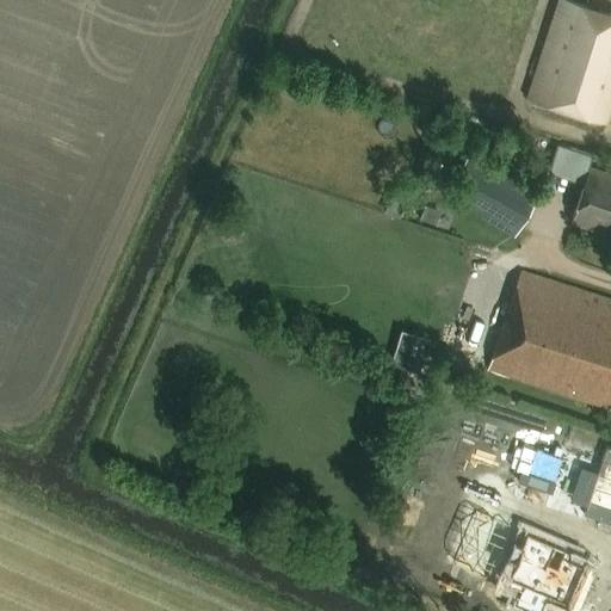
[(610,14),(565,0),(557,0),(526,100),(608,127),(610,116),(610,14)]
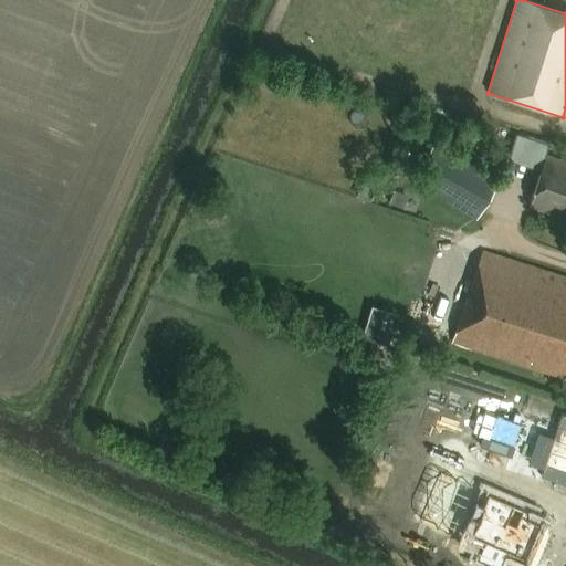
[(475,221),(499,181),(433,146),(410,185),(475,221)]
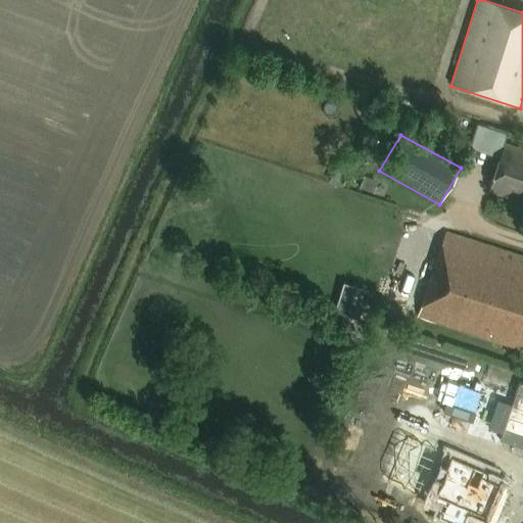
[(522,151),(503,145),(488,192),(522,203),(522,151)]
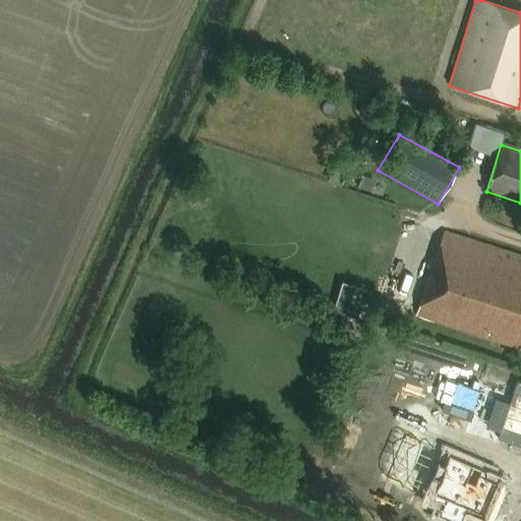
[(359,177),(356,188),(371,193),(374,182),(359,177)]
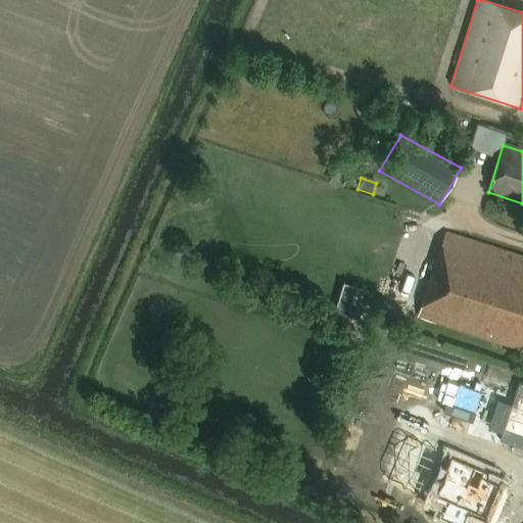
[(522,257),(445,234),(416,318),(522,351),(522,347),(522,257)]
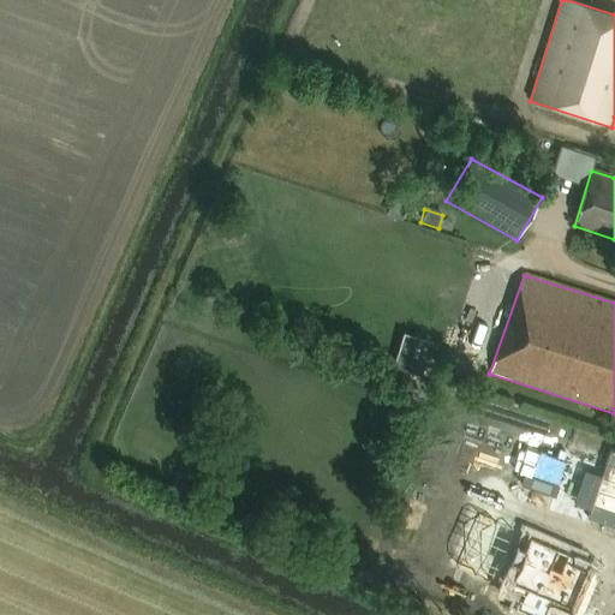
[(545,513),(565,453),(427,411),(407,472),(545,513)]
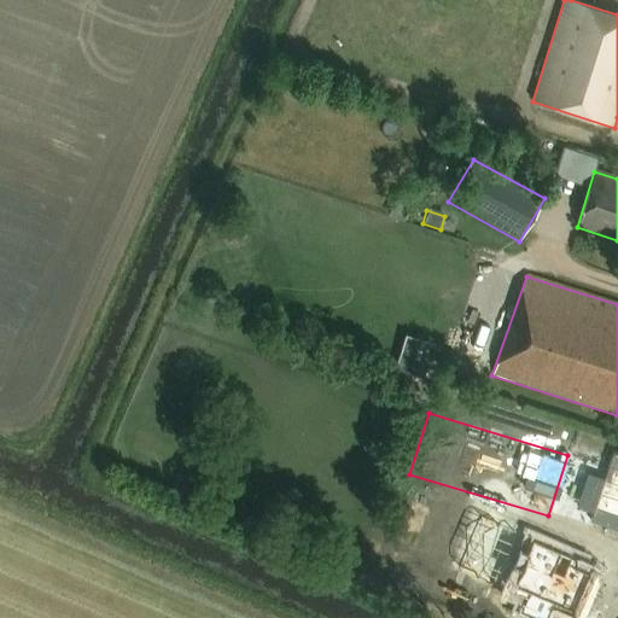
[(573,559),(530,541),(508,592),(524,598),(518,611),(535,617),(544,617),(551,604),(571,612),(589,572),(571,565),(573,559)]
